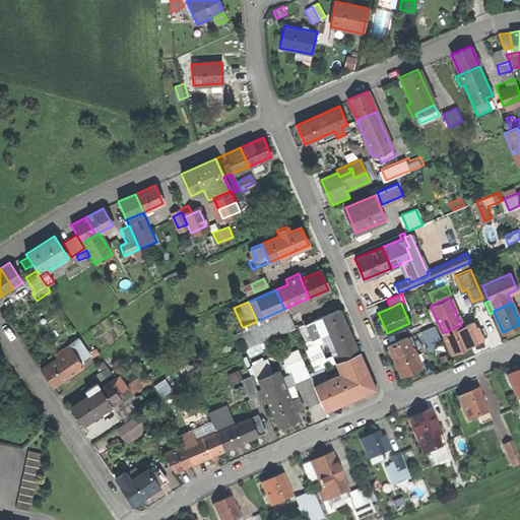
[(436,318),(431,307),(428,309),(432,319),(436,318)]
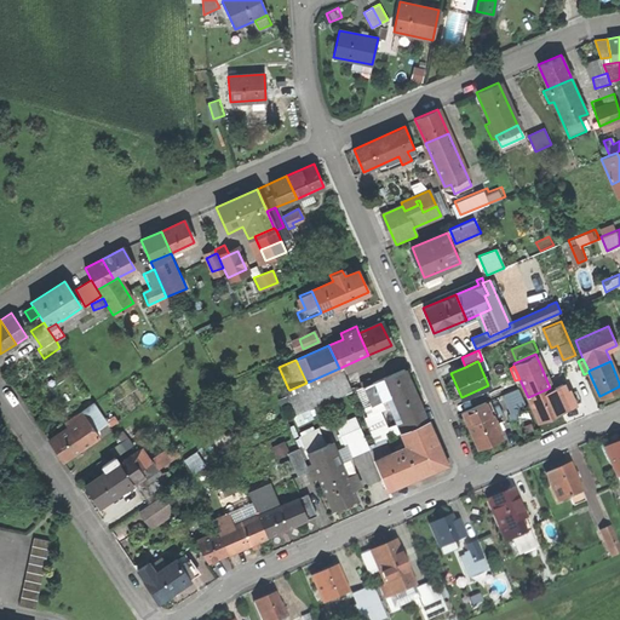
[(339,368),(306,383),(290,390),(288,389),(286,390),(297,414),(310,408),(349,391),(339,368)]
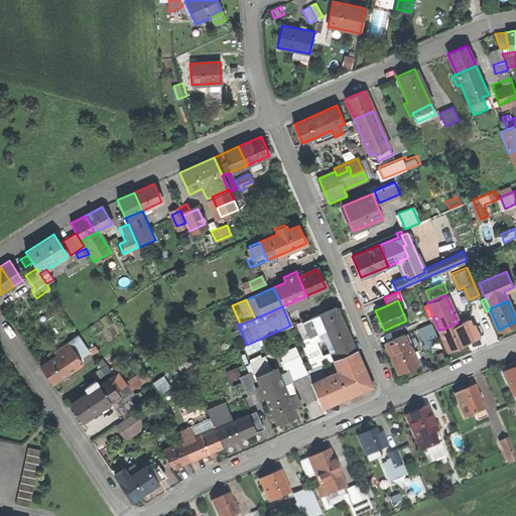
[(337,306),(319,314),(326,330),(327,331),(344,323),(337,306)]
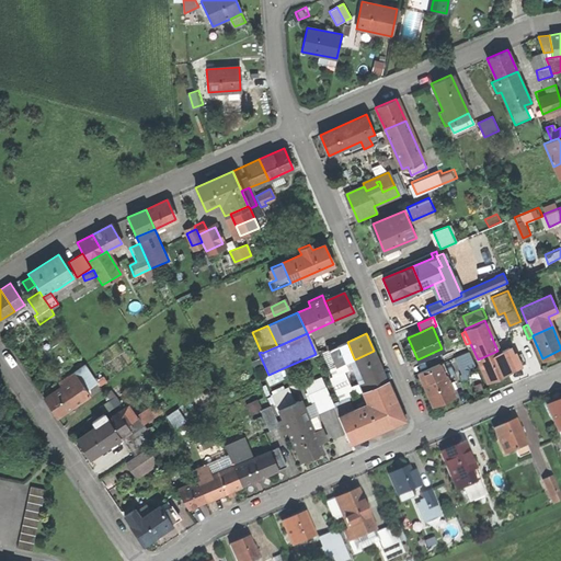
[(462,339),(447,345),(451,355),(467,348),(462,339)]
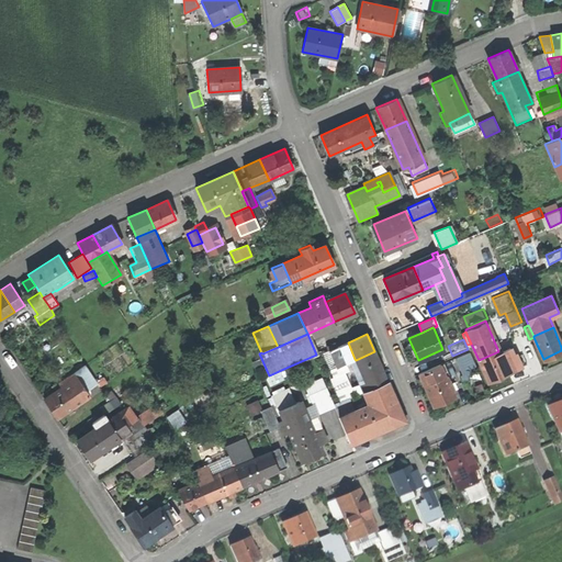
[(355,359),(348,343),(328,350),(336,367),(355,359)]
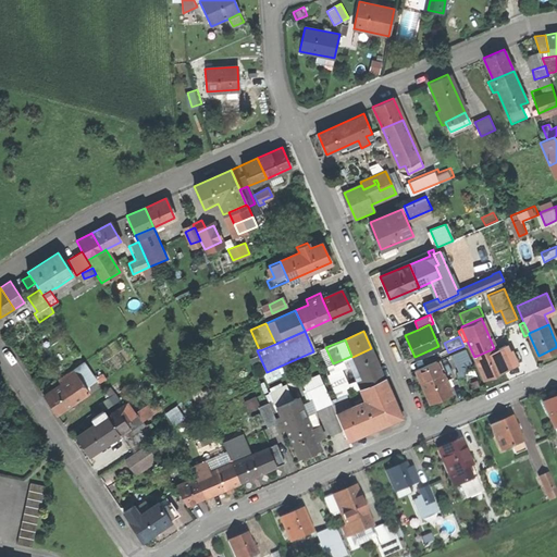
[(375,360),(371,348),(353,357),(357,368),(375,360)]
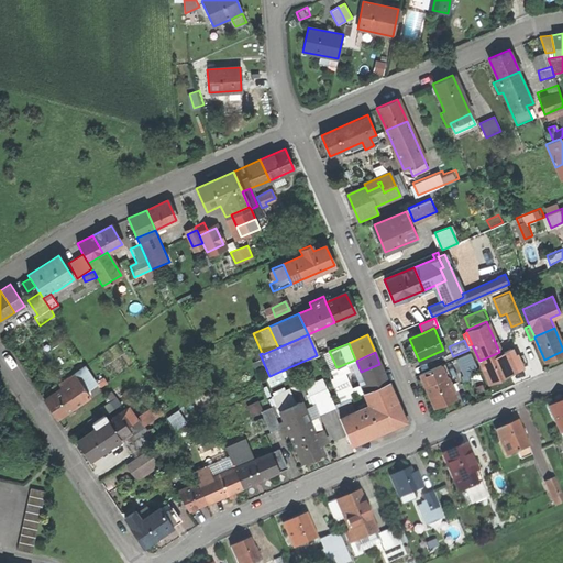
[(471,352),(456,357),(464,374),(478,368),(471,352)]
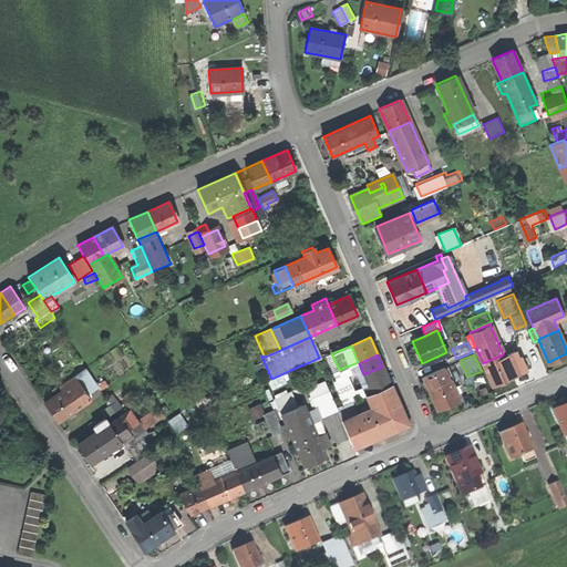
[(503,354),(483,363),(493,385),(513,377),(503,354)]
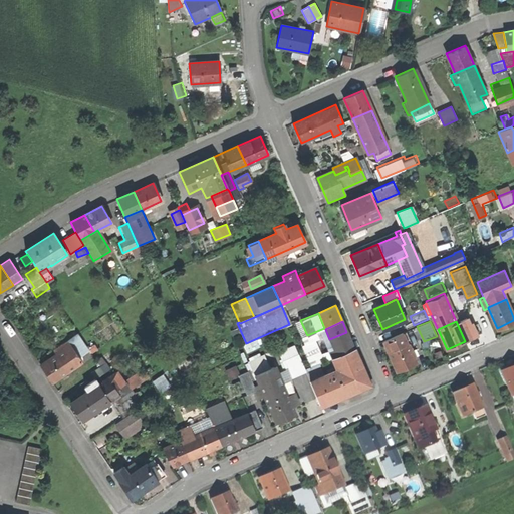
[(234,333),(230,324),(223,327),(226,336),(234,333)]
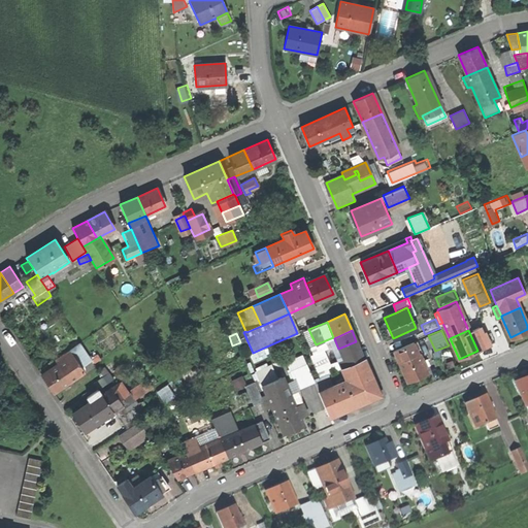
[(69,349),(81,367),(92,360),(79,341),(69,349)]
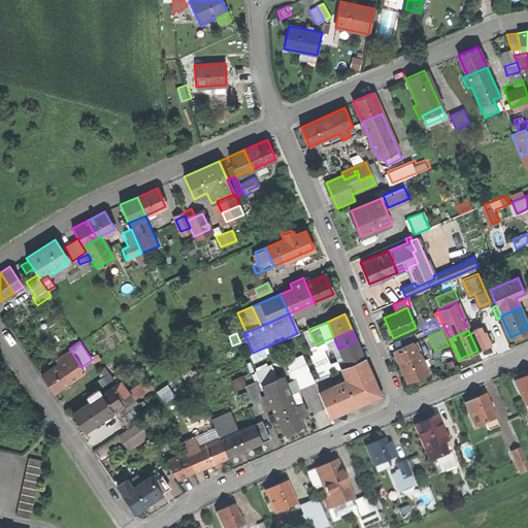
[(363,358),(356,341),(338,349),(342,359),(345,365),(363,358)]
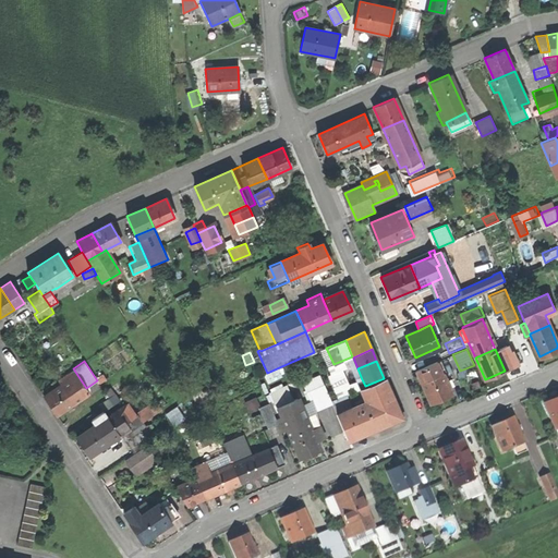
[(416,370),(422,381),(441,373),(436,362),(416,370)]
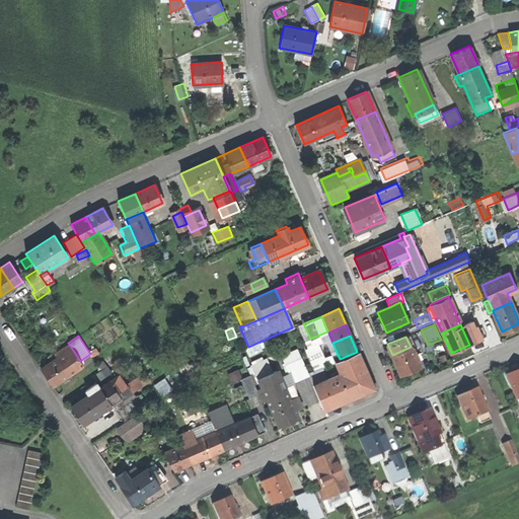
[(260,342),(248,347),(245,348),(249,358),(264,352),(260,342)]
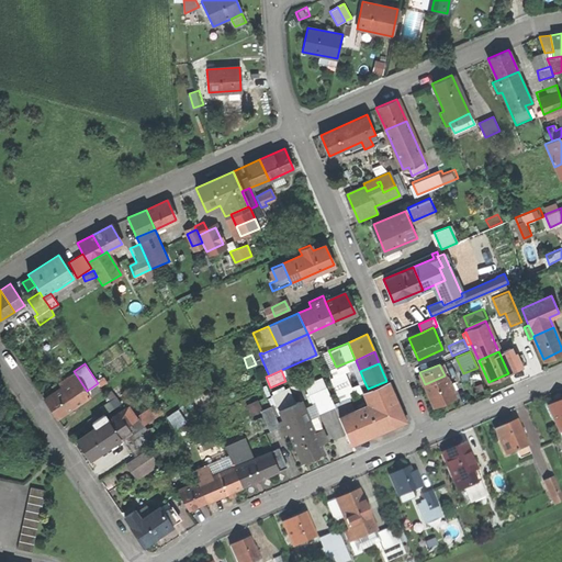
[(87,391),(74,371),(57,382),(62,389),(63,388),(75,405),(90,395),(87,391)]
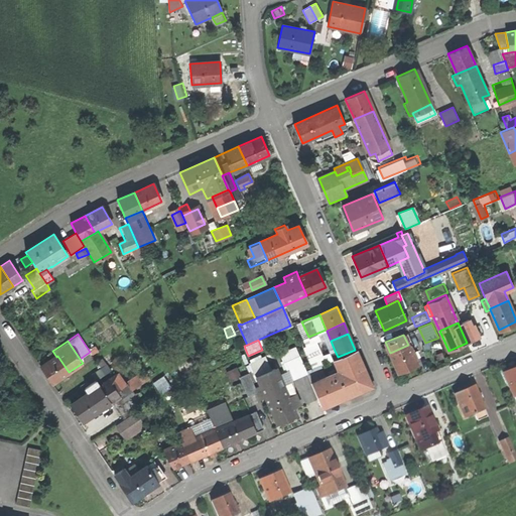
[(390,353),(398,373),(417,365),(408,345),(390,353)]
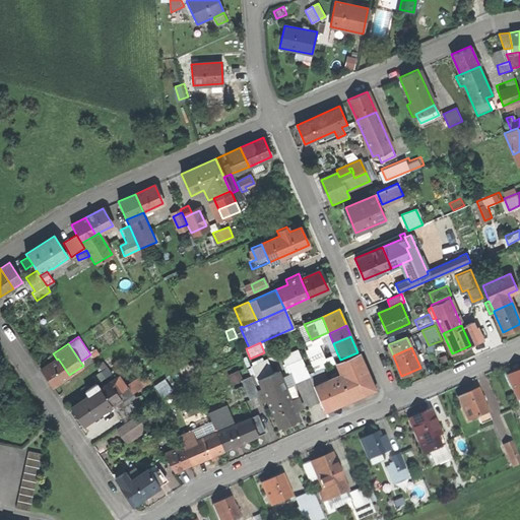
[(309,356),(313,365),(325,360),(322,351),(309,356)]
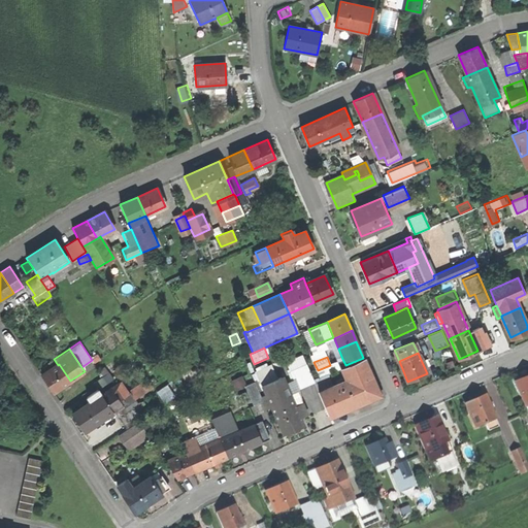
[(380,394),(363,358),(345,365),(351,377),(335,385),(319,392),(329,417),(380,394)]
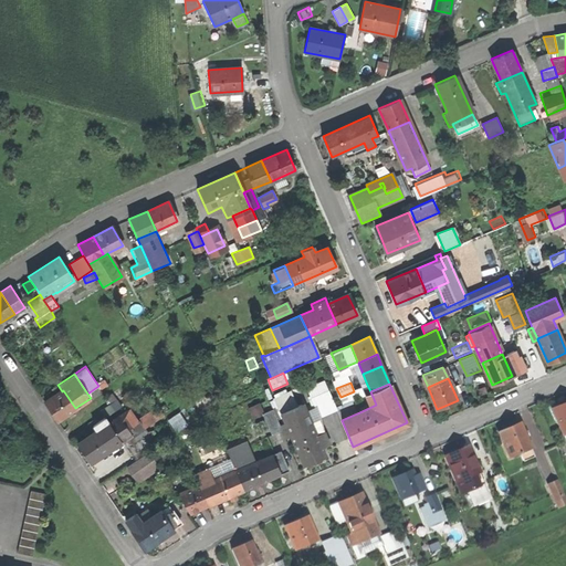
[(360,396),(370,391),(367,385),(357,389),(360,396)]
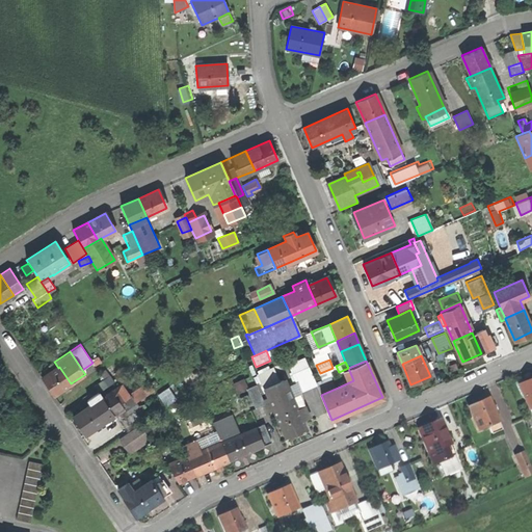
[(301,390),(316,382),(309,366),(293,373),(301,390)]
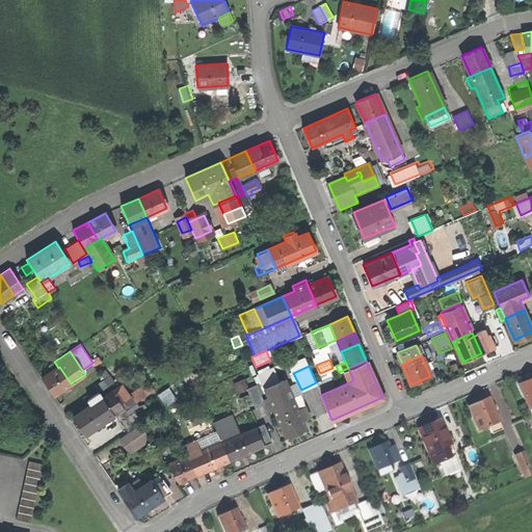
[(58,368),(42,378),(54,396),(71,383),(59,367),(58,368)]
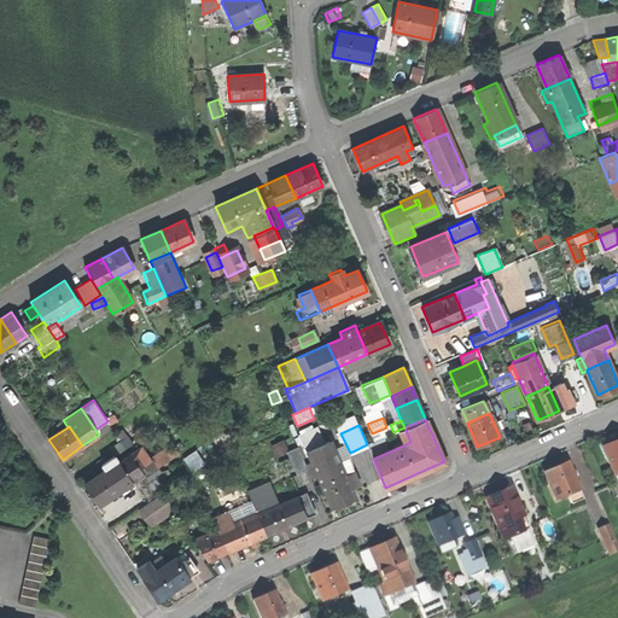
[(303,442),(308,452),(325,444),(321,435),(303,442)]
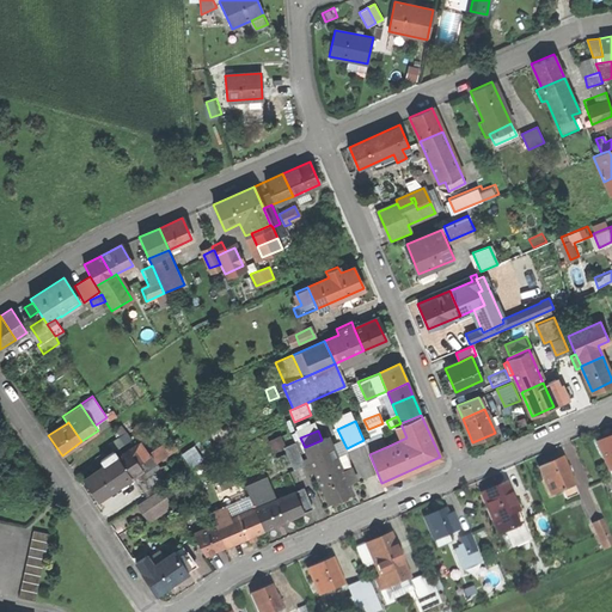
[(270,439),(274,448),(288,444),(283,433),(270,439)]
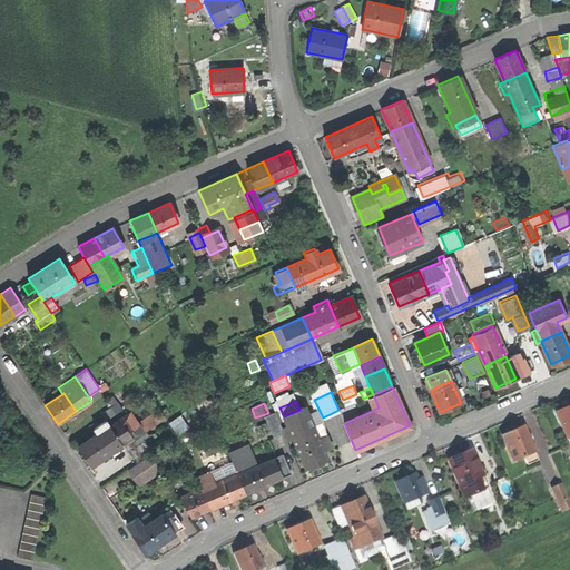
[(356,404),(346,409),(338,412),(341,415),(344,423),(362,415),(356,404)]
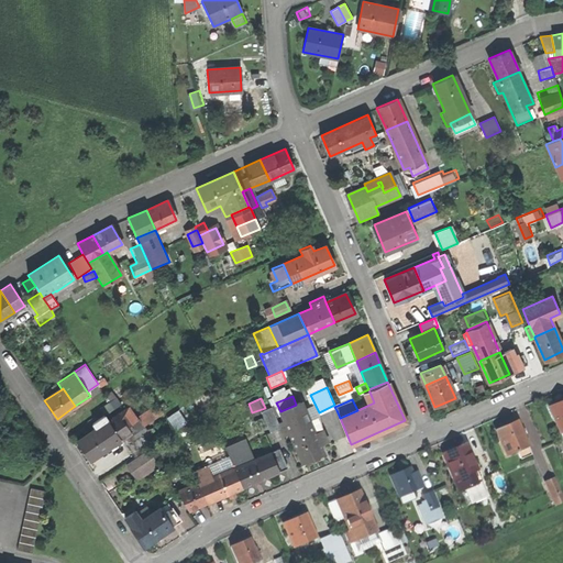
[(562,399),(548,407),(560,434),(562,432),(562,399)]
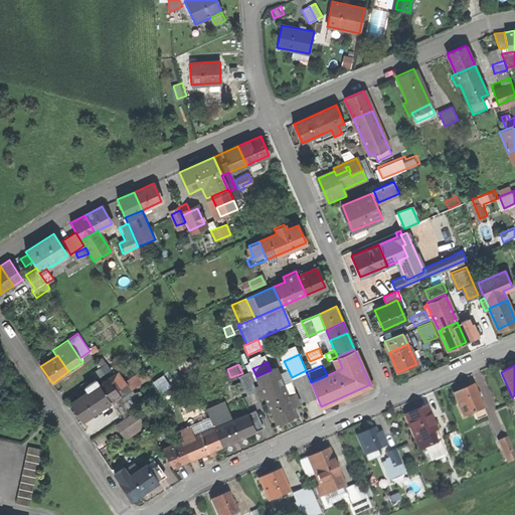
[(271,370),(256,376),(260,384),(265,395),(284,386),(276,368),(271,370)]
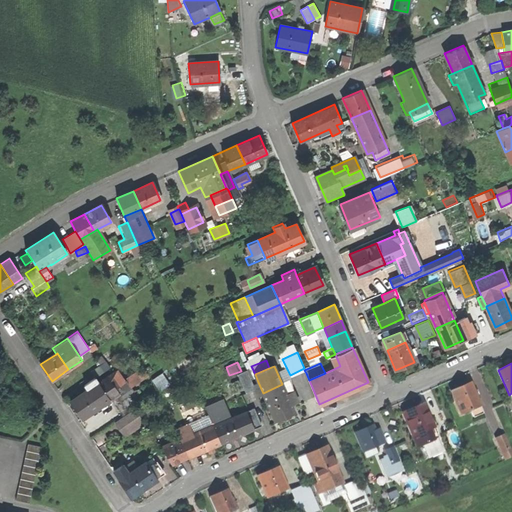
[(143,367),(126,378),(131,386),(148,375),(143,367)]
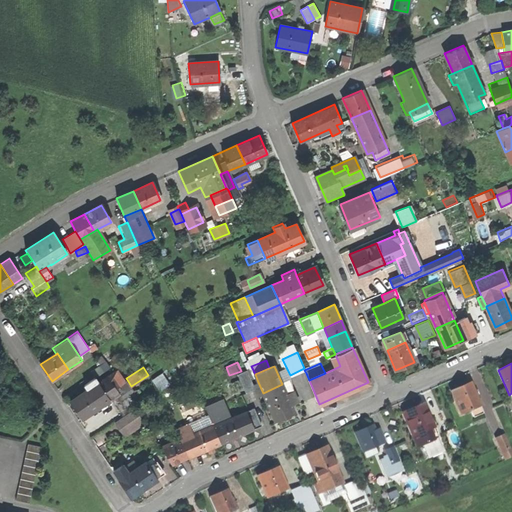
[(114,368),(107,373),(115,385),(122,379),(114,368)]
